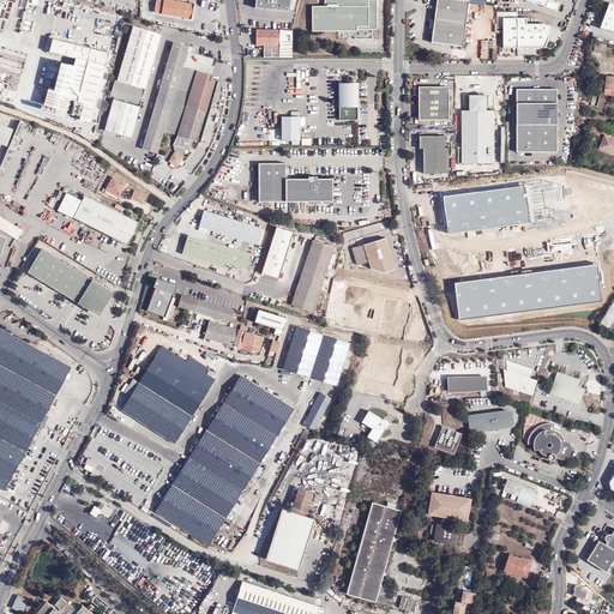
[(194,5),(170,0),(156,0),(155,12),(191,19),(194,5)]
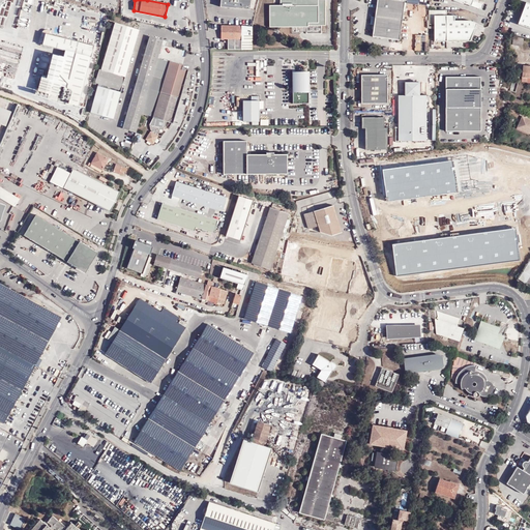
[(251,0),(222,0),(221,7),(251,10),(251,0)]
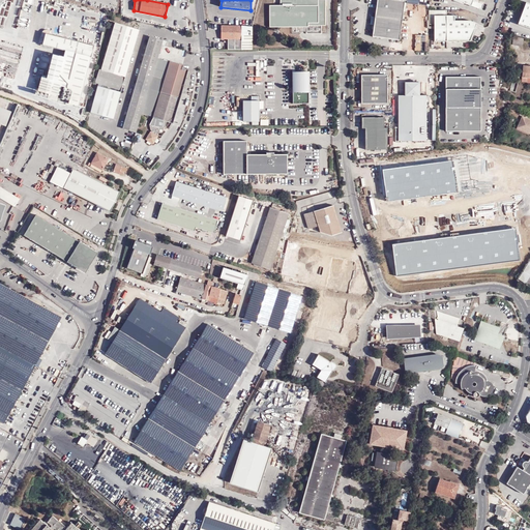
[(278,22),(278,26),(291,26),(308,26),(308,24),(325,24),(326,5),(324,5),(324,3),(321,1),(319,0),(318,0),(280,0),(281,4),(274,4),(269,4),(269,22),(278,22)]
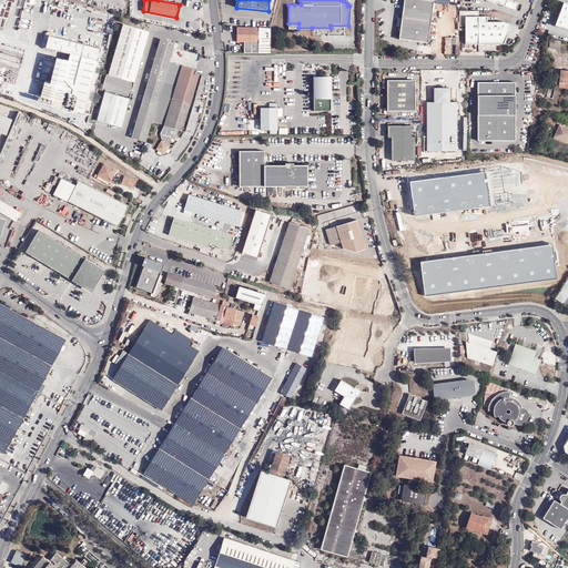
[(435,0),(434,0),(405,0),(401,38),(429,43),(432,20),(435,0)]
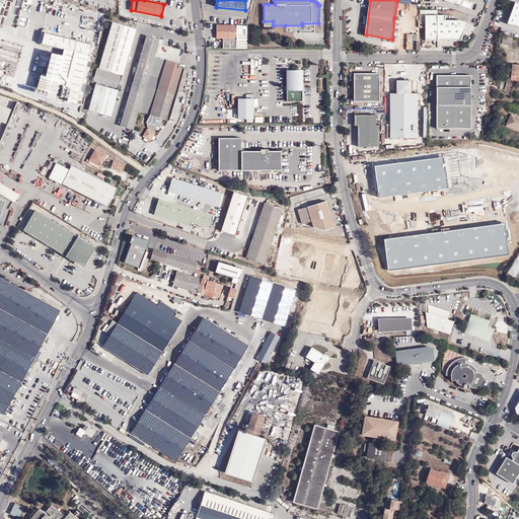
[(464,0),(445,0),(455,3),(455,2),(472,9),(474,4),(464,0)]
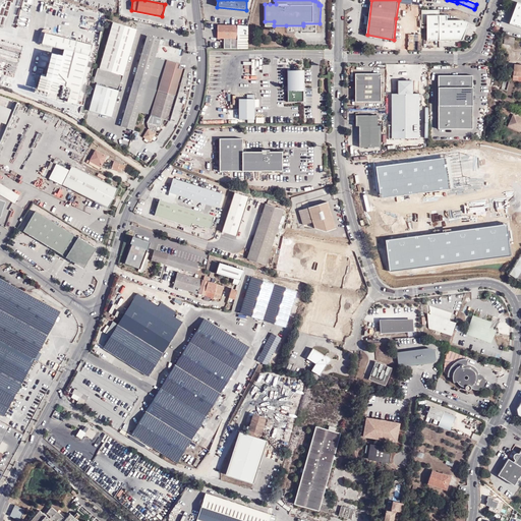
[(520,2),(518,2),(510,23),(520,26),(520,2)]
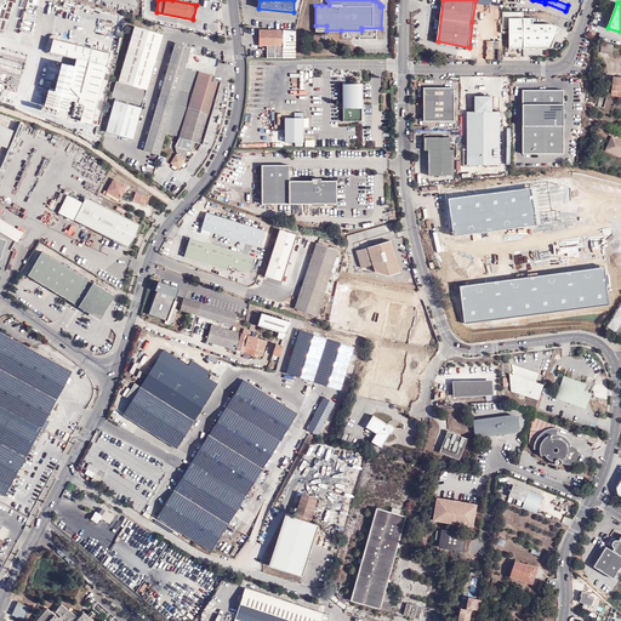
[(524,11),(505,11),(505,27),(511,27),(511,47),(523,47),(553,47),(560,26),(552,23),(534,23),(534,17),(525,17),(524,11)]
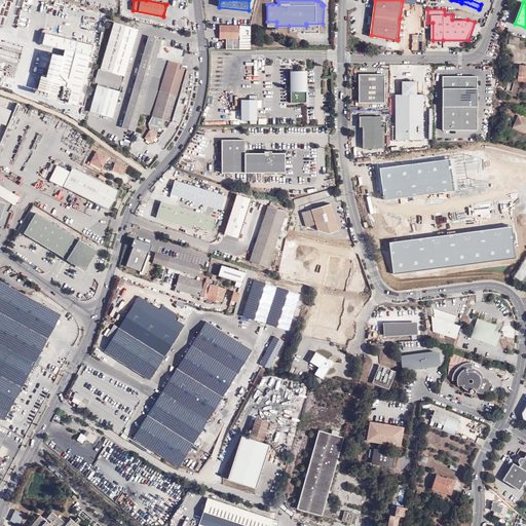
[(121,87),(137,28),(112,22),(100,70),(107,71),(106,78),(97,76),(96,81),(121,87)]
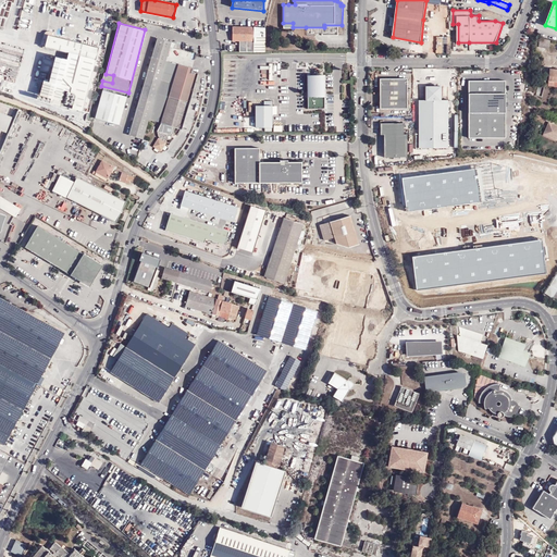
[(265,52),(265,28),(254,27),(233,27),(233,41),(239,41),(239,52),(265,52)]
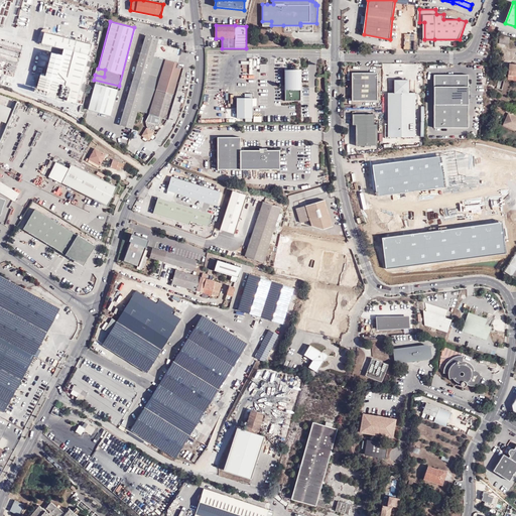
[(41,43),(82,53),(89,55),(92,44),(44,32),(41,43)]
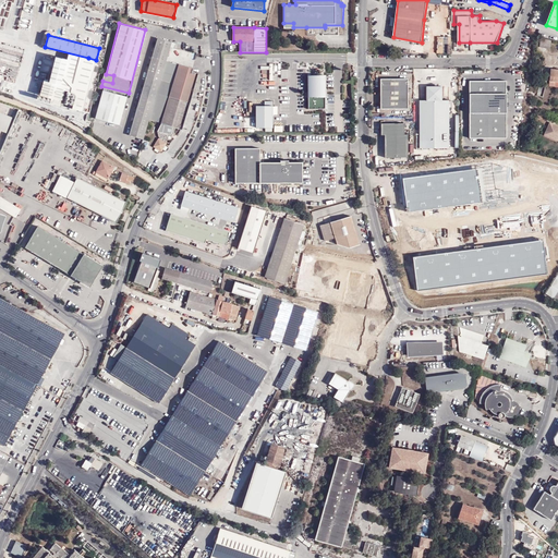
[(436,53),(450,52),(450,36),(436,36),(436,53)]
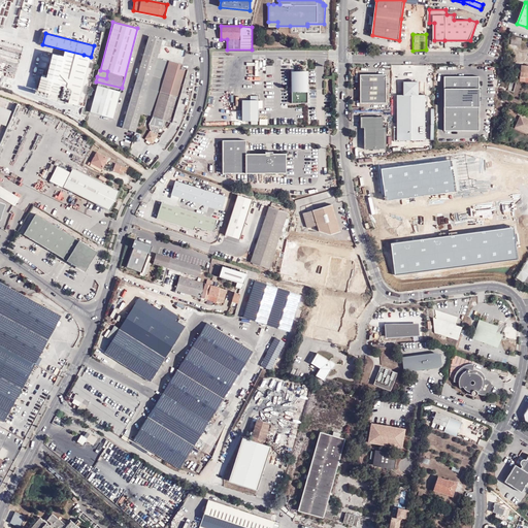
[(514,35),(512,42),(522,45),(523,38),(514,35)]
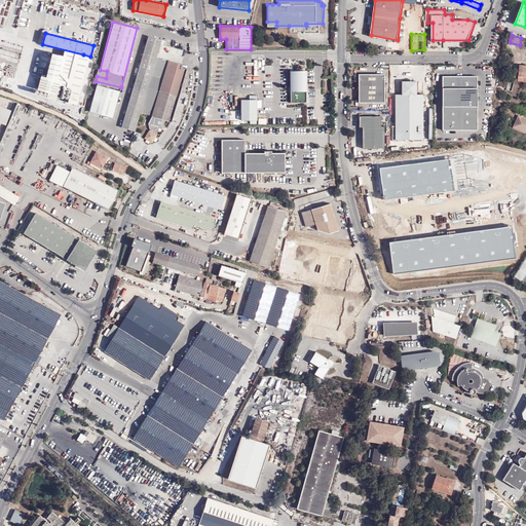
[(149,36),(122,127),(135,132),(141,113),(152,76),(157,58),(161,40),(149,36)]
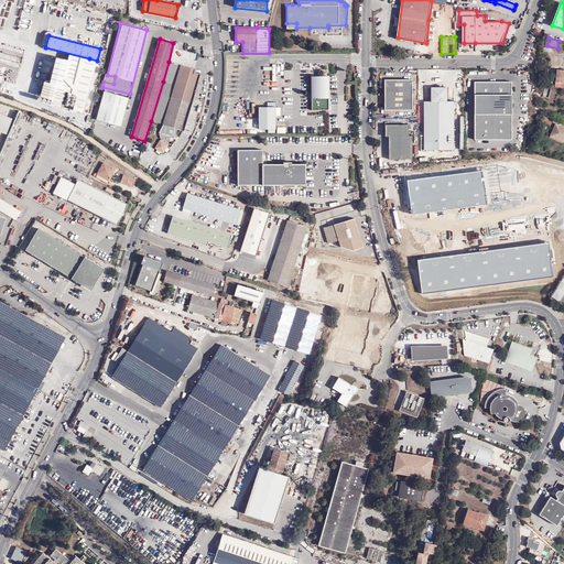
[(62,86),(55,85),(62,60),(56,57),(50,83),(44,82),(40,97),(49,100),(52,100),(54,89),(61,90),(62,86)]
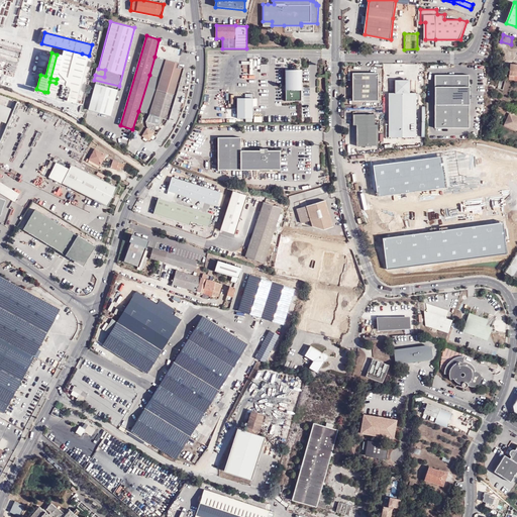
[(82,54),(80,60),(87,62),(89,56),(82,54)]
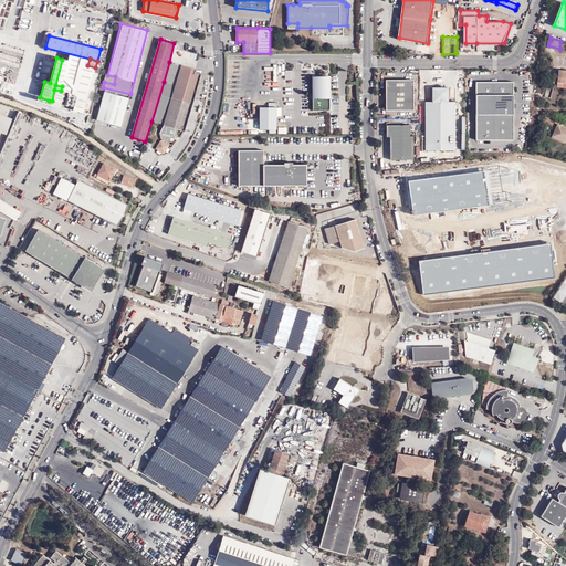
[(95,67),(87,65),(62,60),(55,85),(62,86),(61,91),(54,90),(52,101),(49,101),(49,104),(84,113),(95,67)]
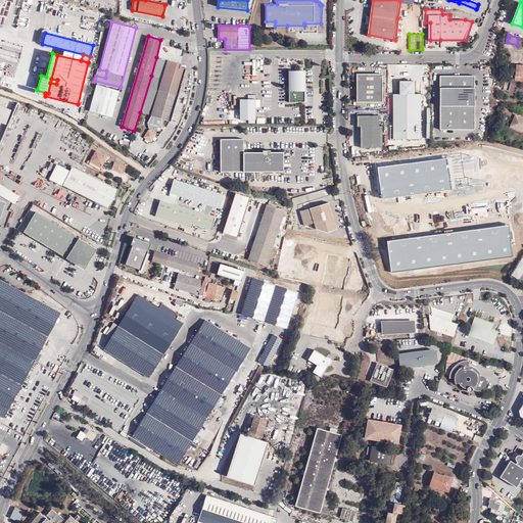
[(162,79),(182,85),(182,84),(186,68),(183,67),(183,69),(180,68),(181,63),(168,60),(156,57),(151,76),(162,79)]
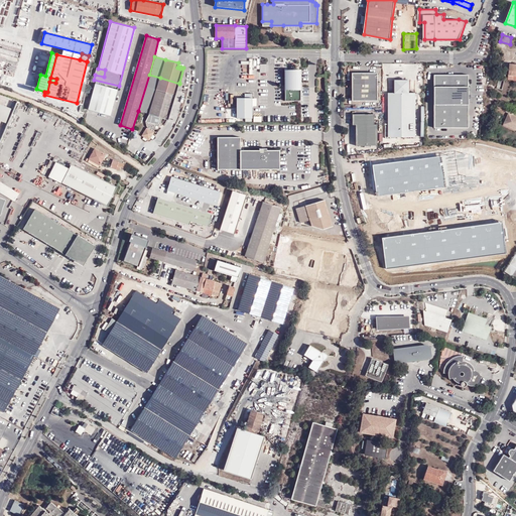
[(300,70),(285,71),(285,101),(300,101),(300,70)]
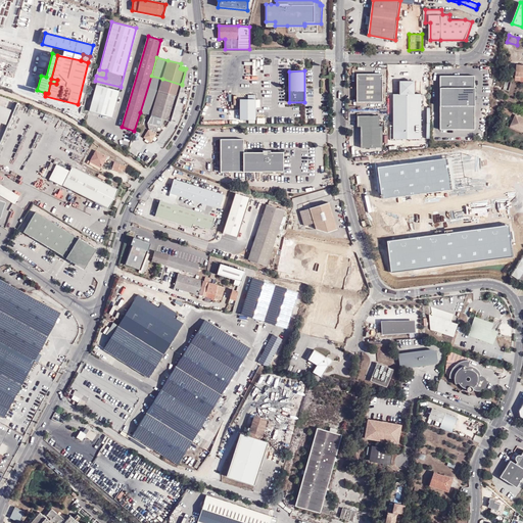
[(382,74),(357,74),(357,102),(382,102),(382,74)]
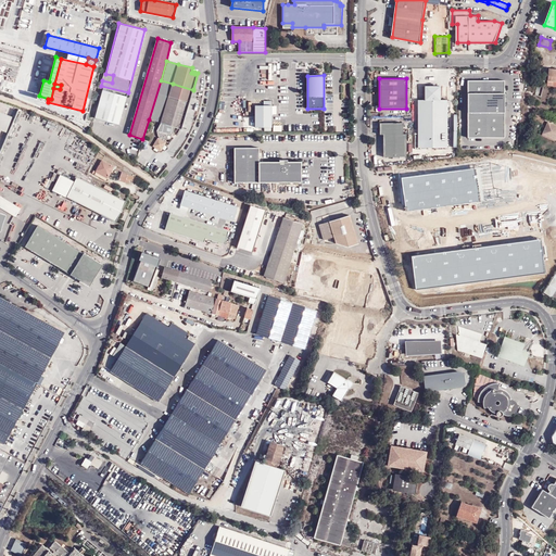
[(161,80),(149,119),(161,123),(156,131),(158,137),(159,137),(160,139),(159,139),(153,146),(161,151),(166,143),(164,142),(166,140),(167,140),(168,140),(171,139),(172,138),(175,134),(174,133),(174,131),(175,127),(181,129),(193,90),(173,84),(161,80)]
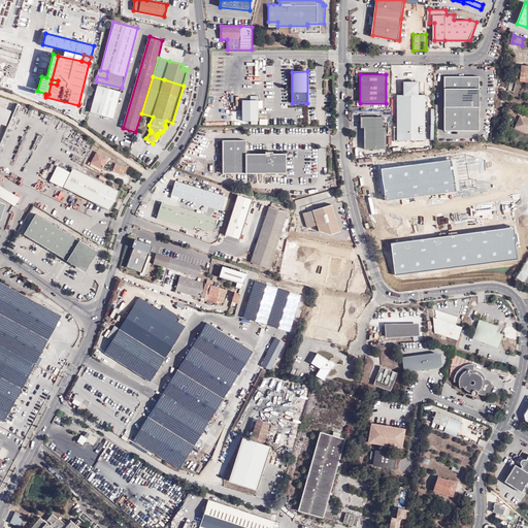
[(480,77),(444,77),(444,130),(444,131),(480,132),(480,77)]
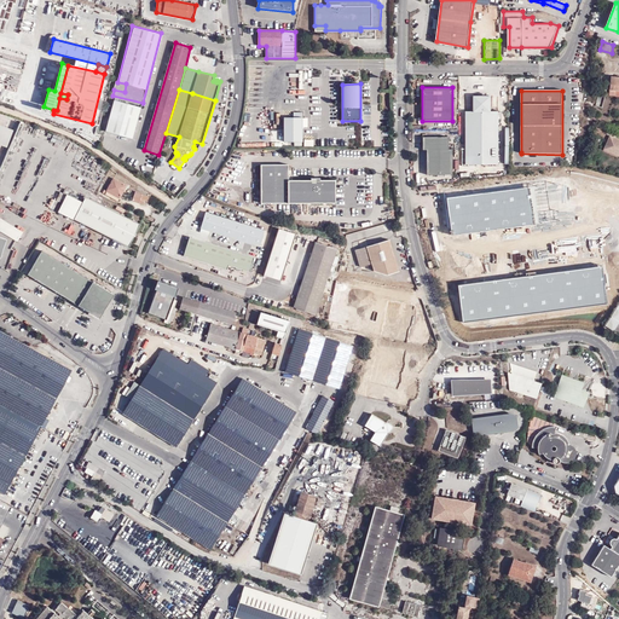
[(490,96),(473,96),(473,111),(466,111),(466,149),(466,165),(497,165),(497,128),(497,111),(490,111),(490,96)]
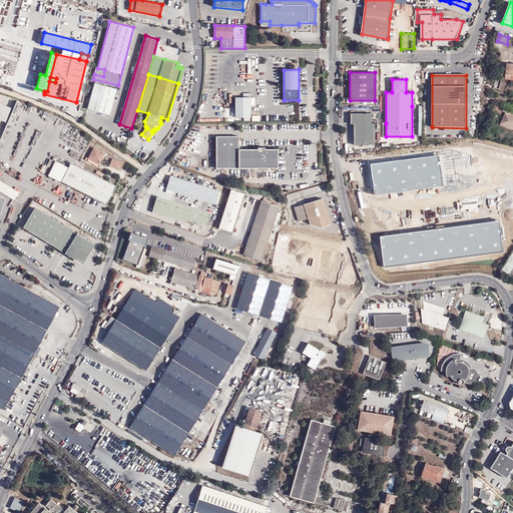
[(93,82),(86,108),(109,114),(116,87),(93,82)]
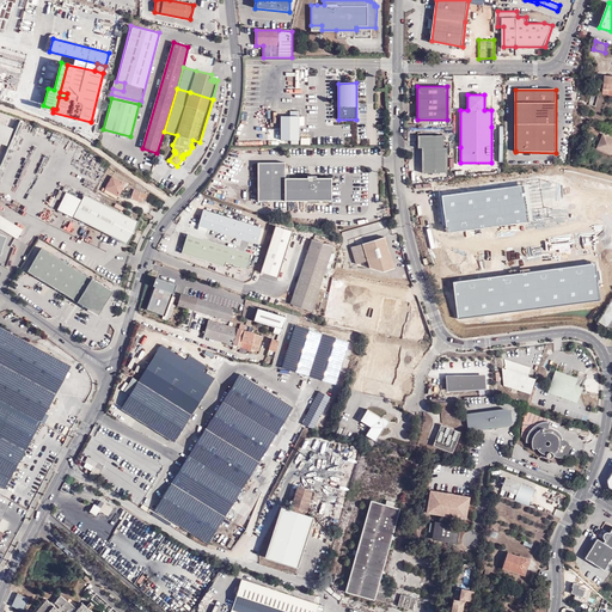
[(281,140),(299,140),(299,116),(281,116),(281,140)]
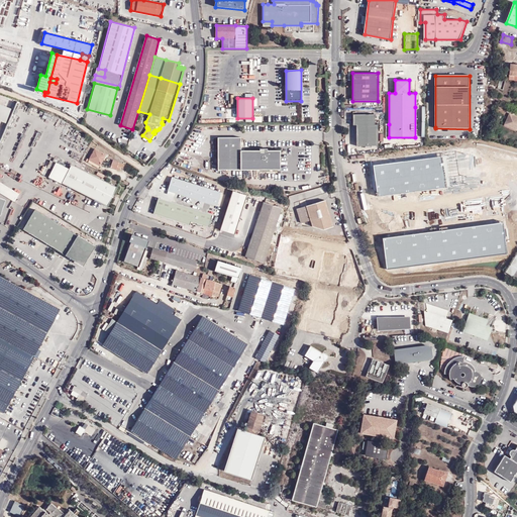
[(262,111),(267,111),(267,104),(254,104),(254,118),(262,118),(262,111)]
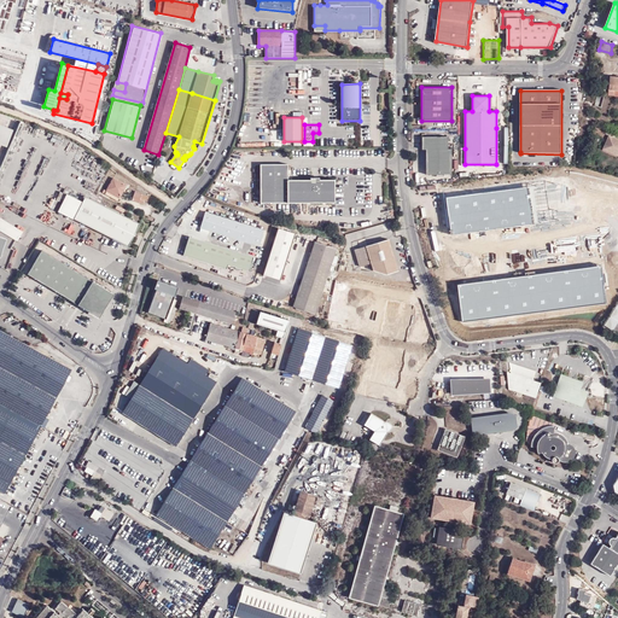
[(0,149),(1,146),(9,149),(15,132),(0,126),(0,149)]
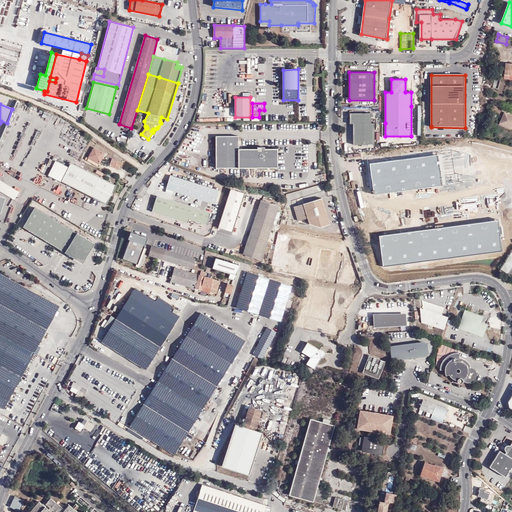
[(511,114),(505,112),(499,124),(511,130),(511,114)]
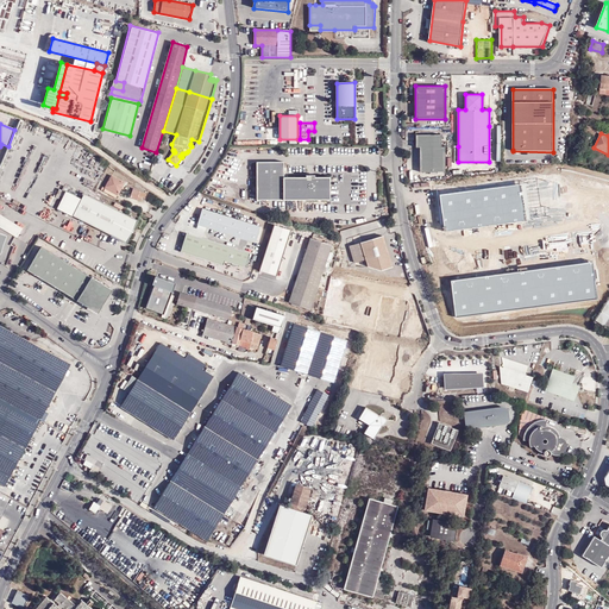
[(441,135),(416,135),(416,148),(420,148),(420,173),(445,173),(445,146),(441,148),(441,135)]
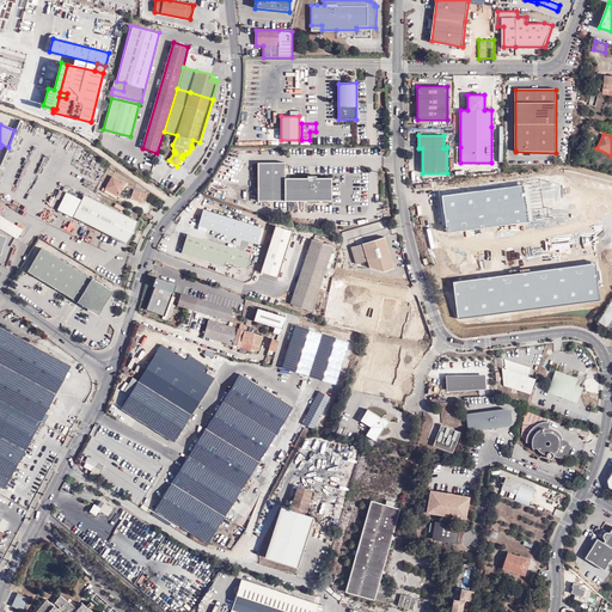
[(286,163),(258,163),(258,201),(332,201),(332,178),(317,178),(317,176),(308,176),(308,178),(286,178),(286,163)]
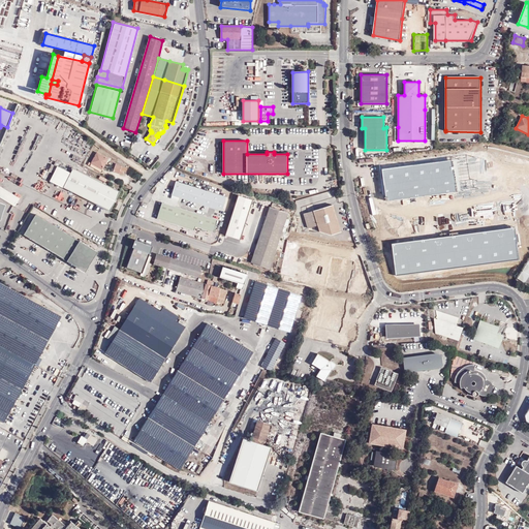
[(91,164),(101,169),(102,170),(109,159),(97,153),(91,163),(91,164)]
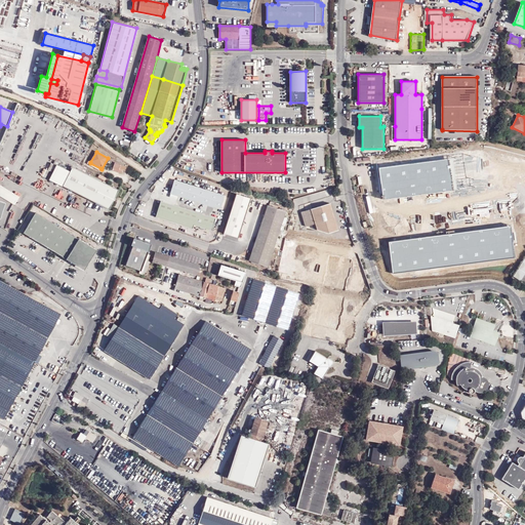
[(127,167),(115,163),(112,170),(122,173),(123,170),(126,171),(127,167)]
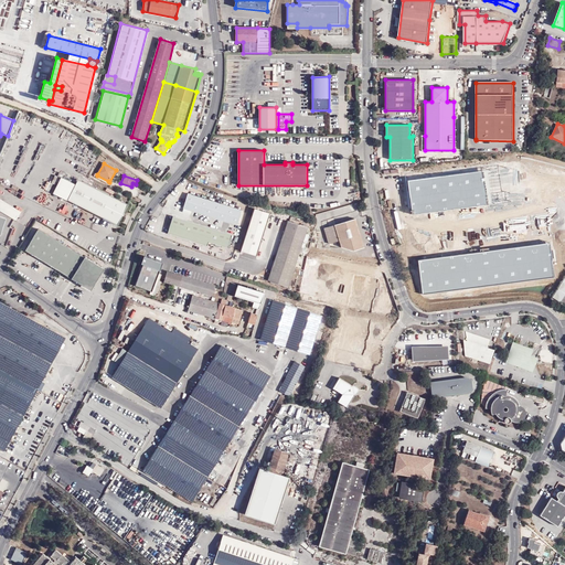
[(77,181),(75,184),(61,178),(53,194),(87,210),(118,225),(128,205),(77,181)]
